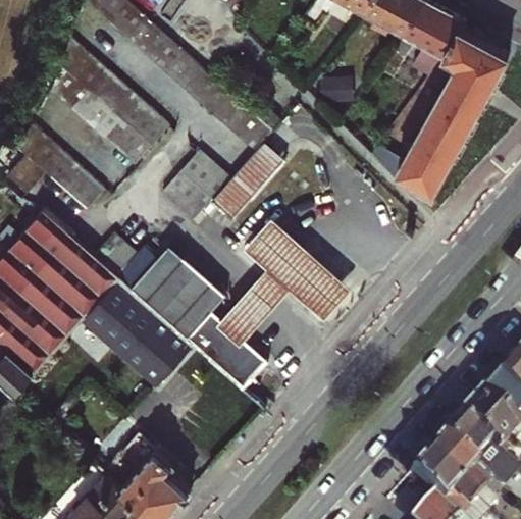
[(255,117),(126,0),(88,0),(87,2),(96,9),(106,19),(116,29),(127,38),(137,47),(148,57),(158,66),(167,74),(178,85),(190,95),(200,104),(210,113),(221,123),(230,132),(241,141),(253,152),(271,132),(255,117)]
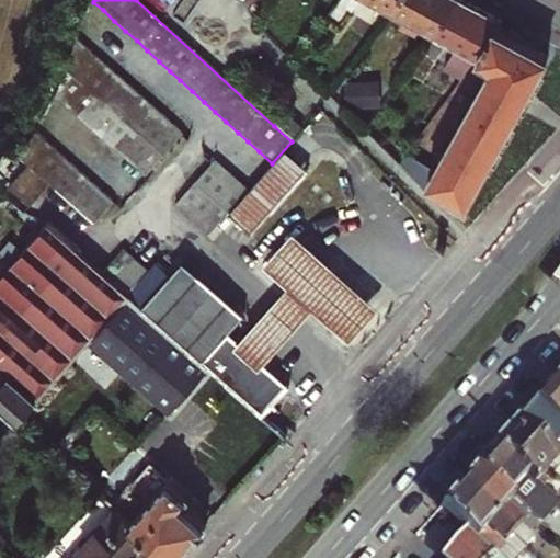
[(369,0),(391,12),(397,0),(369,0)]
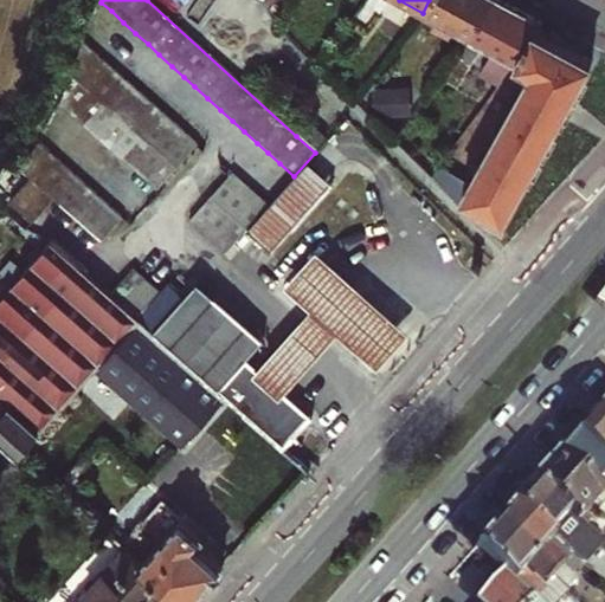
[(429,0),(423,13),(470,38),(490,0),(429,0)]
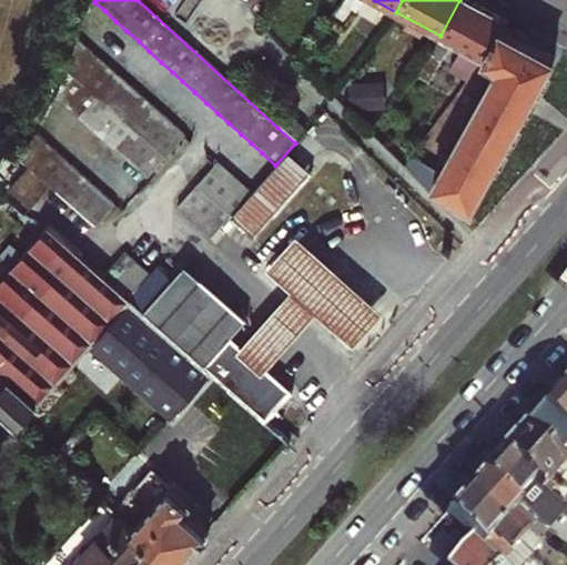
[(486,60),(502,30),(505,23),(463,0),(459,0),(441,36),(425,54),(439,66),(456,44),(483,59),(486,60)]
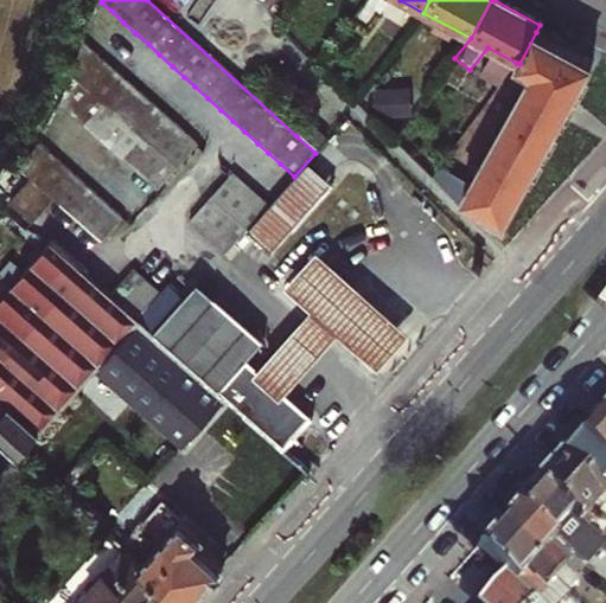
[(463,198),(503,220),(591,62),(536,32),(520,64),(531,71),(463,198)]
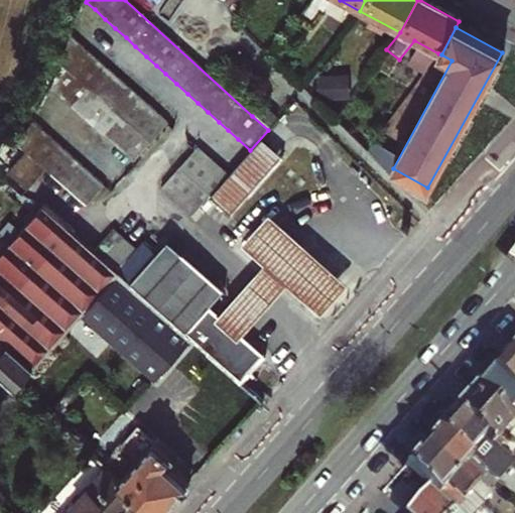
[(71,35),(58,61),(48,89),(59,98),(69,107),(80,117),(90,126),(99,134),(110,144),(121,154),(130,162),(149,141),(167,122),(156,113),(146,104),(135,94),(125,85),(115,76),(105,66),(95,57),(85,48),(71,35)]
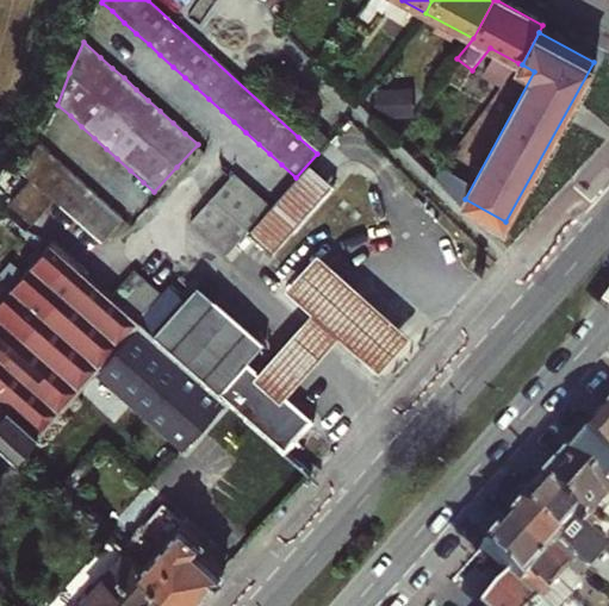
[(377,91),(384,118),(420,110),(412,82),(377,91)]
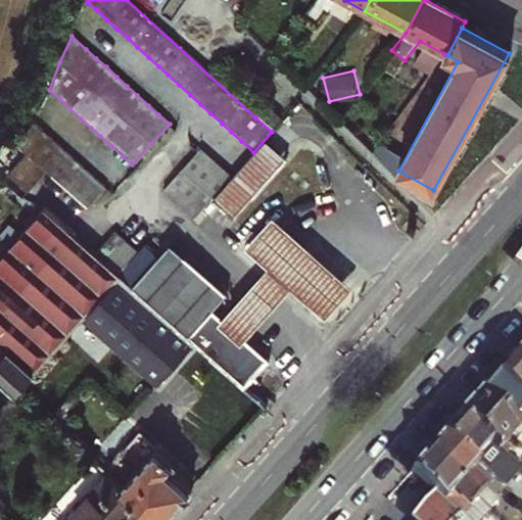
[(272,132),(281,122),(266,107),(255,117),(272,132)]
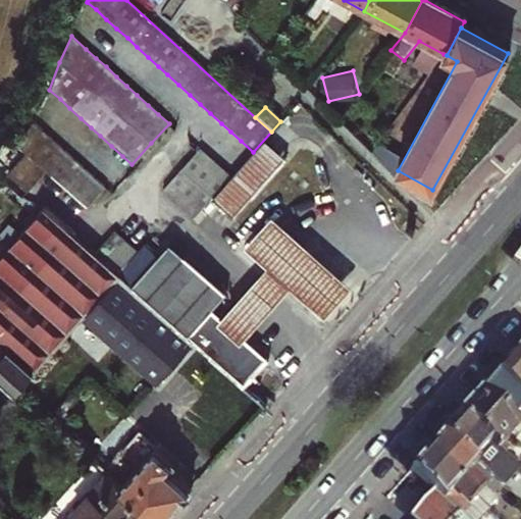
[(25,153),(16,163),(6,174),(25,192),(36,182),(46,170),(54,177),(64,188),(74,197),(86,207),(104,188),(93,177),(83,168),(72,158),(62,149),(51,139),(34,122),(15,143),(25,153)]
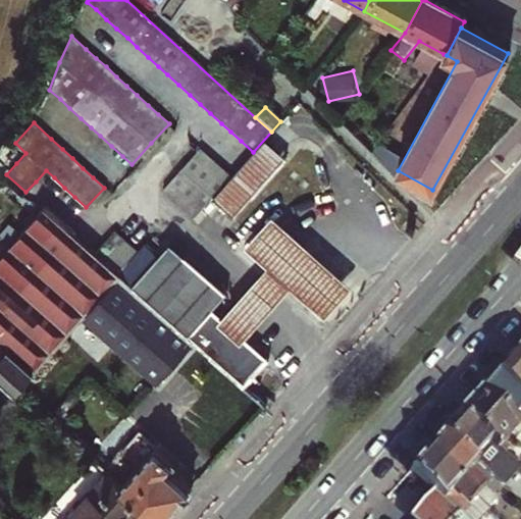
[(212,200),(231,217),(284,160),(265,143),(212,200)]
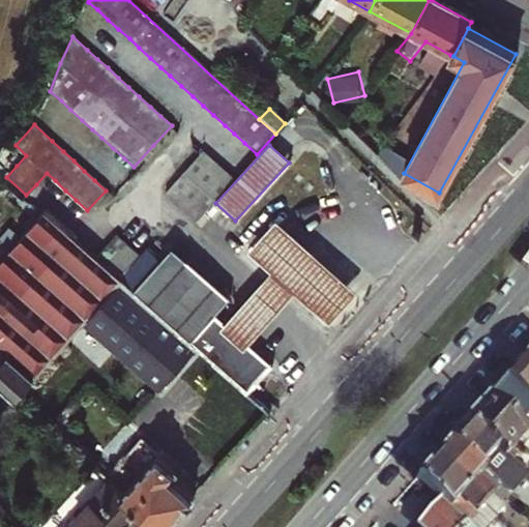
[(200,152),(181,172),(163,194),(173,203),(183,212),(194,222),(213,201),(232,180),(221,170),(210,160),(200,152)]
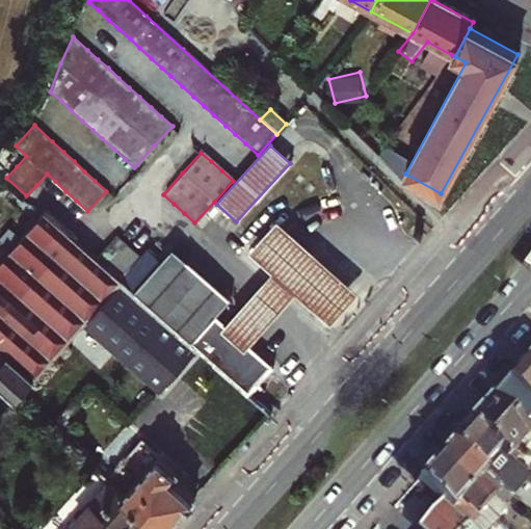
[(0,387),(24,408),(42,389),(82,344),(87,349),(101,335),(160,388),(195,348),(132,292),(120,281),(114,275),(94,257),(44,211),(0,259),(0,387)]
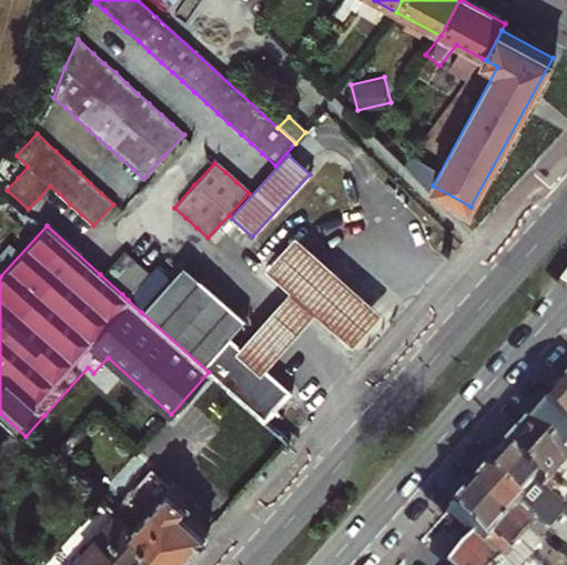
[(251,338),(275,360),(316,314),(355,350),(384,318),(296,239),(267,270),(291,292),(251,338)]
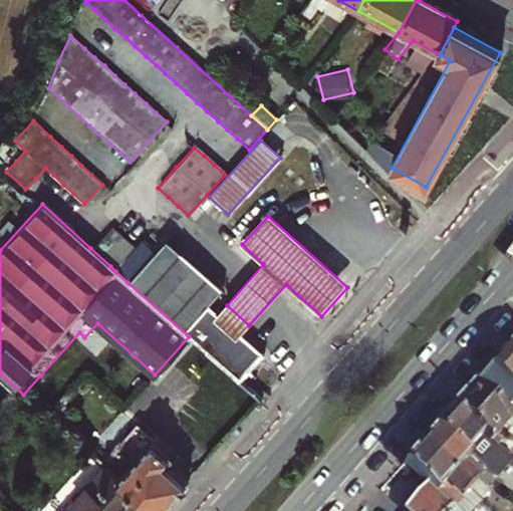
[(118,236),(109,228),(90,248),(110,266),(129,246),(118,236)]
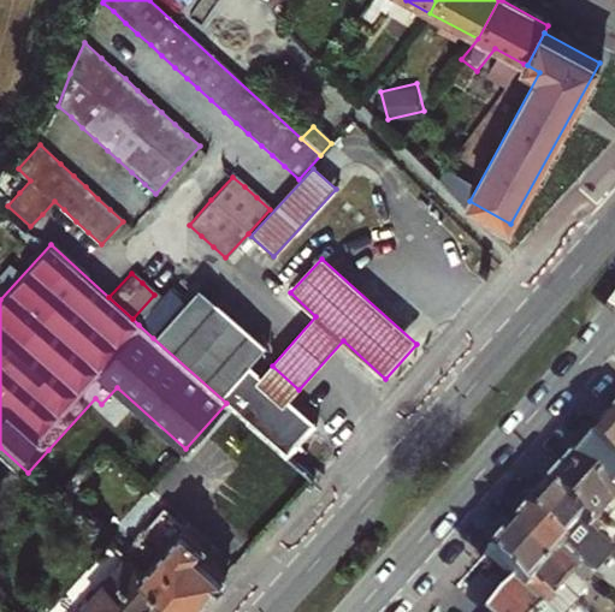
[(260,379),(247,367),(259,354),(193,293),(178,280),(139,325),(153,338),(226,403),(285,457),(313,427),(287,403),(260,379)]
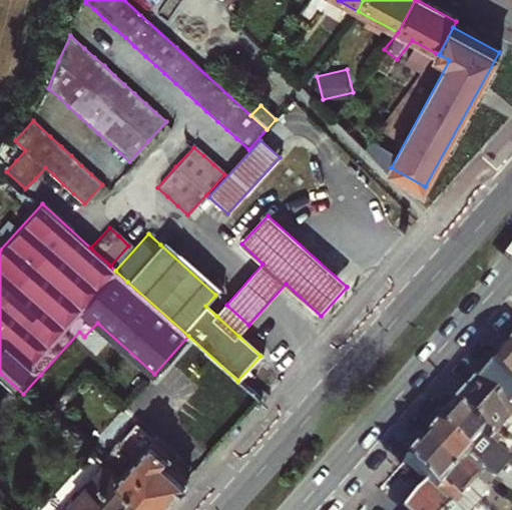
[(215,295),(219,289),(165,239),(160,244),(215,295)]
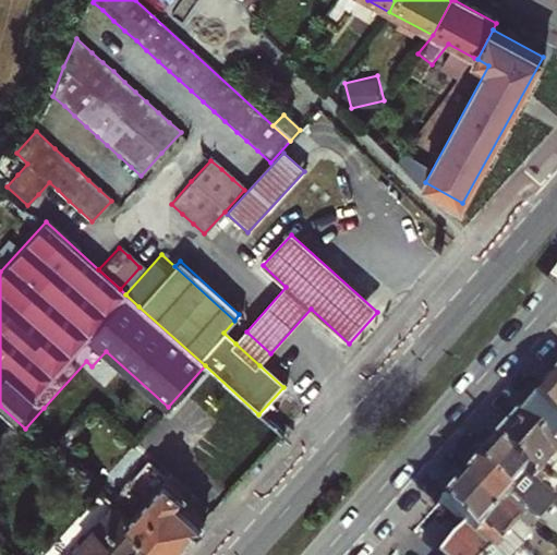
[(259,365),(270,353),(246,332),(235,344),(259,365)]
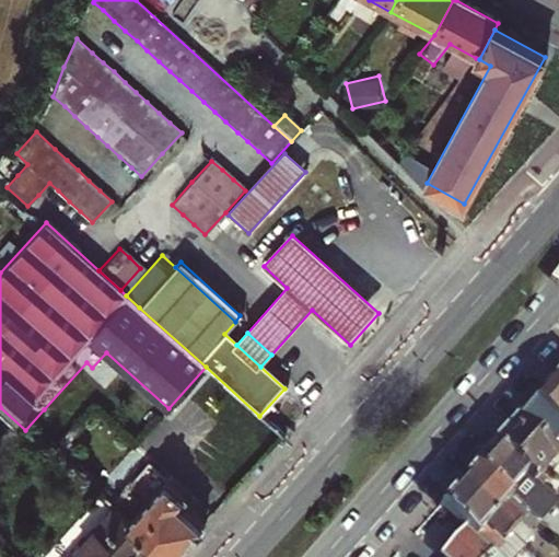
[(558,391),(550,383),(533,403),(558,426),(558,391)]
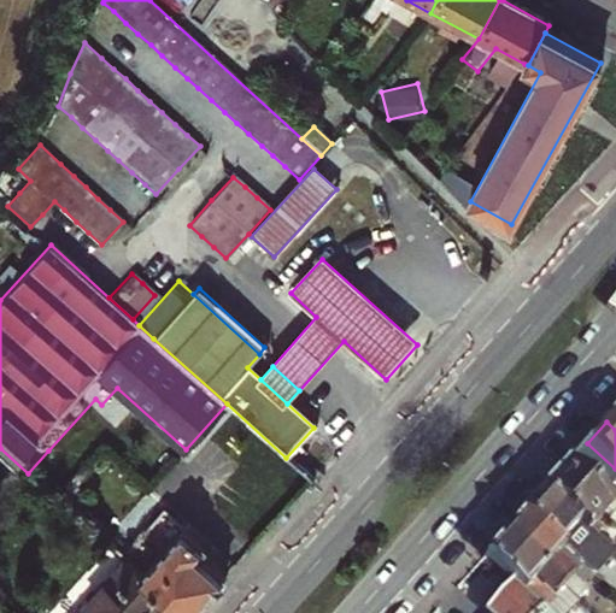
[(615,469),(587,443),(567,466),(615,510),(615,469)]
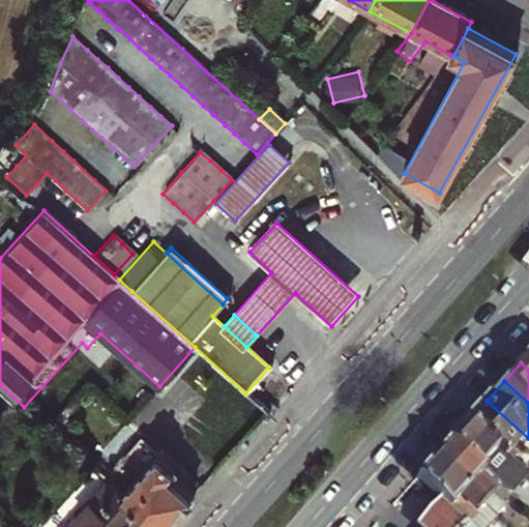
[(522,449),(528,441),(528,438),(487,401),(466,423),(504,458),(517,445),(522,449)]
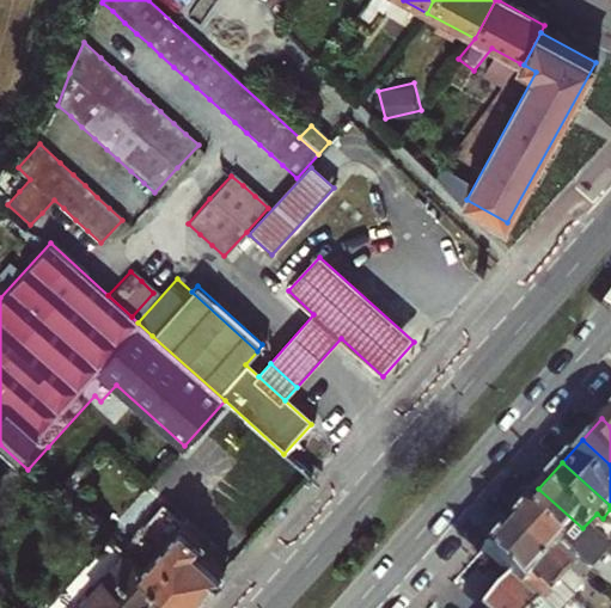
[(605,548),(582,528),(538,489),(518,511),(585,571),(596,559),(605,548)]
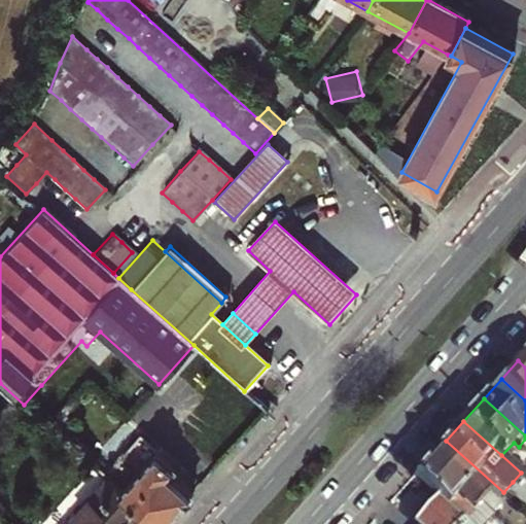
[(505,494),(503,492),(446,441),(429,459),(491,515),(498,505),(496,503),(505,494)]
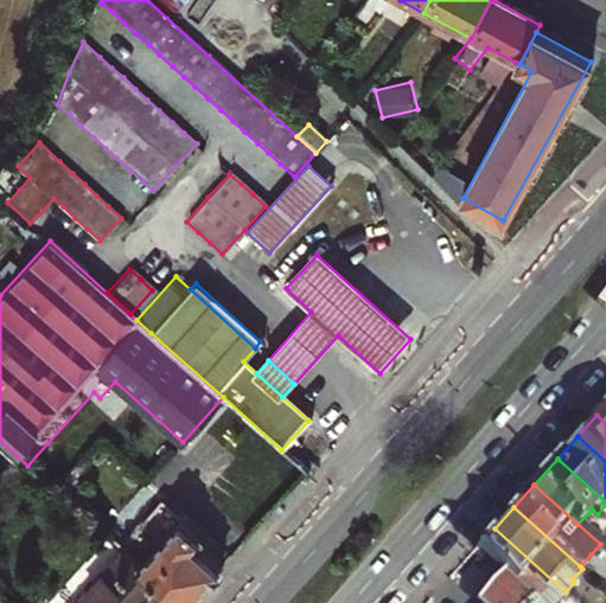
[(138,565),(180,602),(187,602),(219,568),(199,550),(204,543),(178,520),(138,565)]
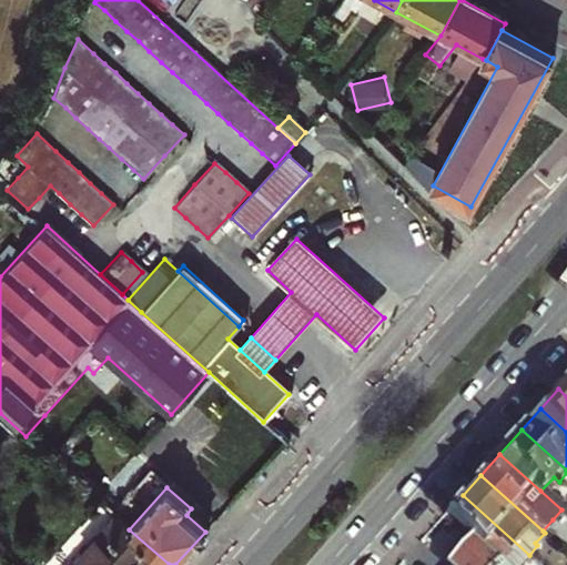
[(519,564),(529,555),(463,495),(445,515),(469,537),(500,564),(519,564)]
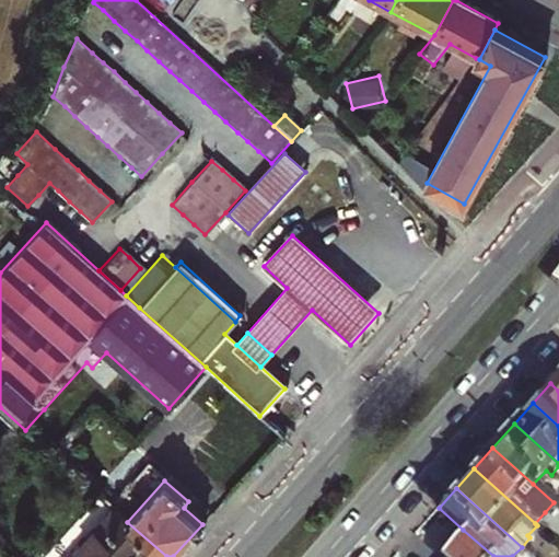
[(558,524),(558,507),(554,502),(545,512),(558,524)]
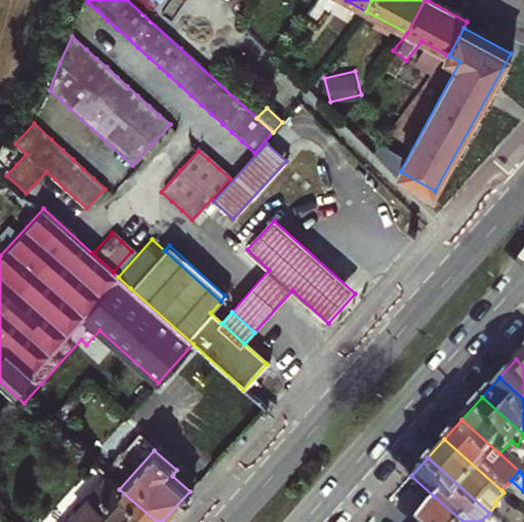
[(128,521),(156,521),(119,489),(107,478),(67,521),(128,521)]
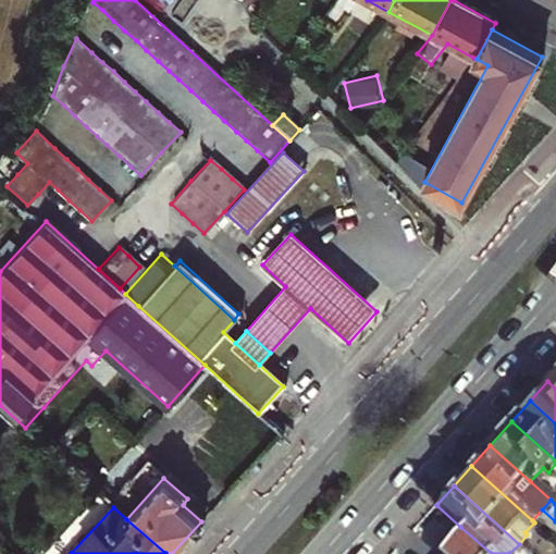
[(491,553),(460,527),(442,548),(437,553),(491,553)]
